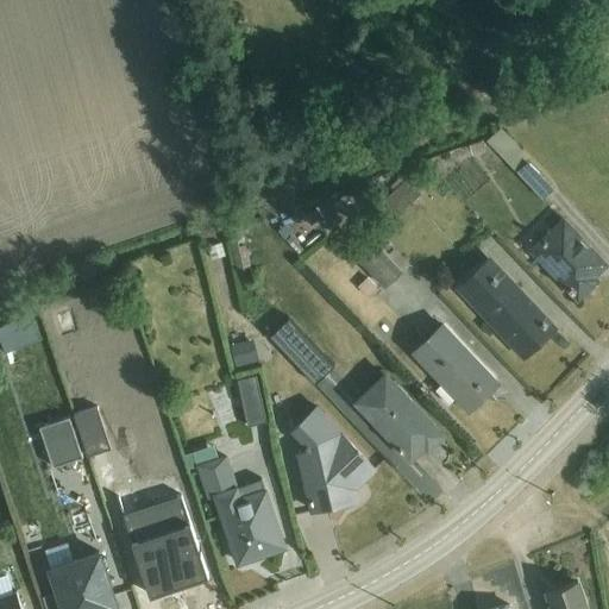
[(506,130),(490,144),(542,199),(557,184),(506,130)]
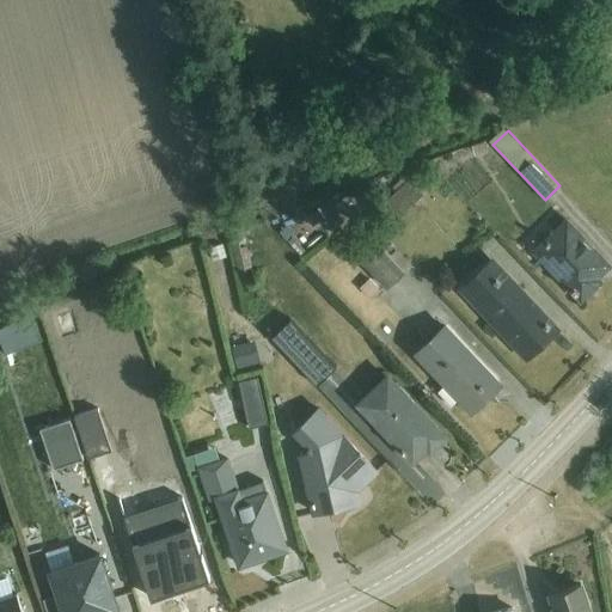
[(395,194),(387,201),(401,215),(423,195),(405,177),(391,189),(395,194)]
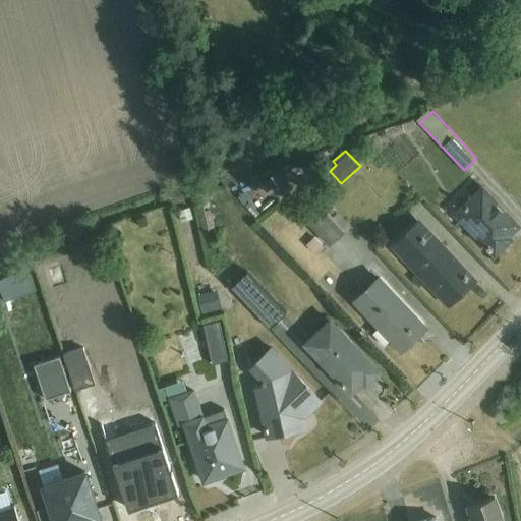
[(480,186),(454,212),(489,249),(495,253),(510,238),(507,235),(517,225),(480,186)]
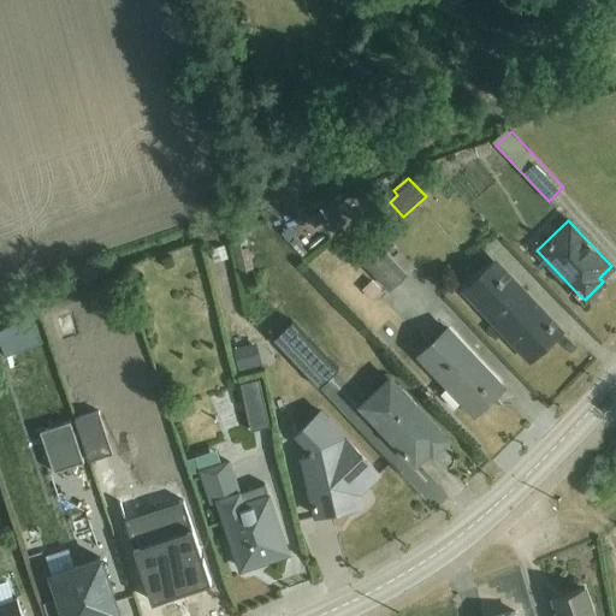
[(380,248),(363,265),(390,292),(407,276),(380,248)]
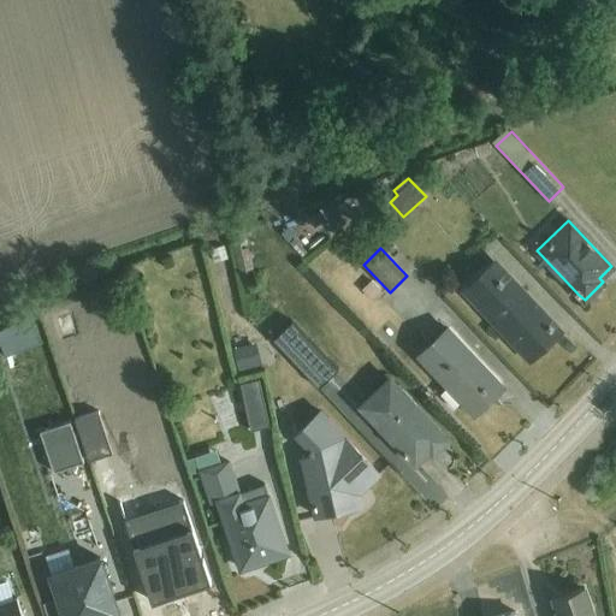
[(493,260),(462,290),(529,361),(558,333),(545,318),(542,320),(537,314),(540,309),(493,260)]
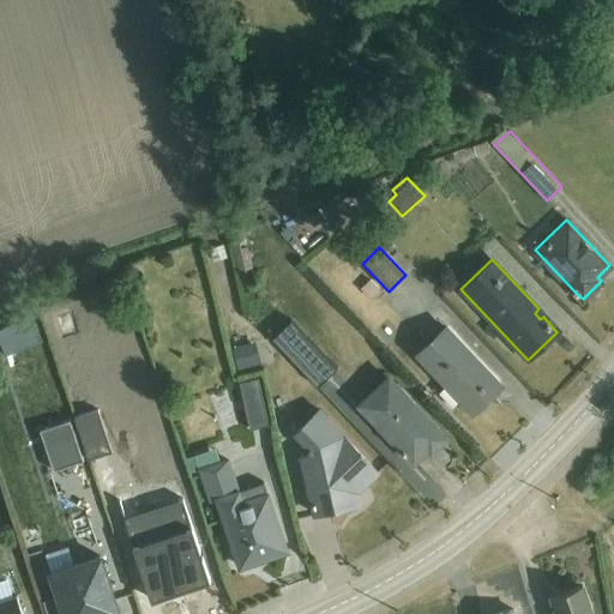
[(307,387),(327,368),(282,317),(262,336),(307,387)]
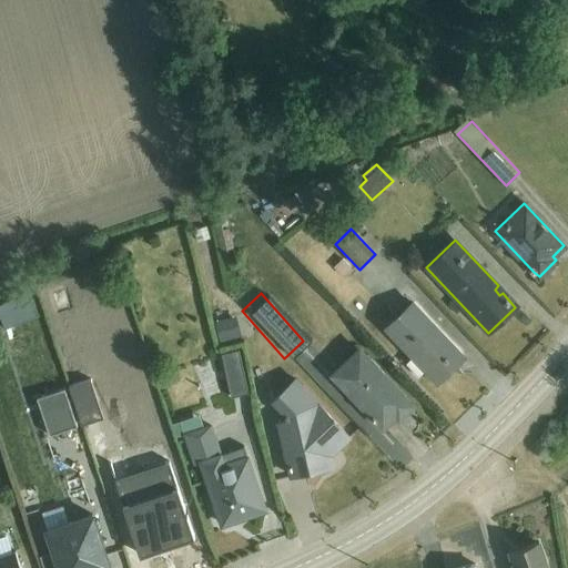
[(412,302),(384,327),(412,357),(405,363),(418,377),(426,369),(437,382),(455,364),(450,361),(459,353),(412,302)]
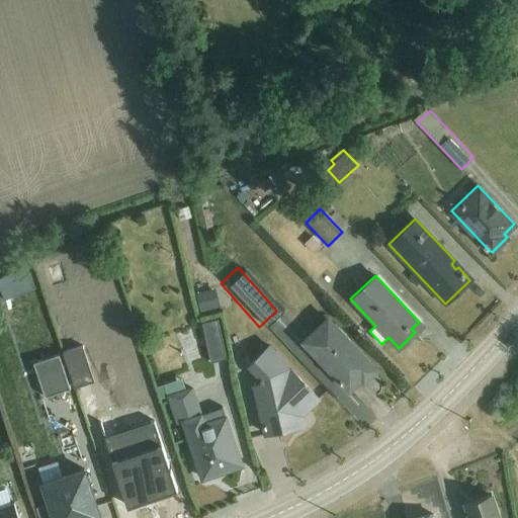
[(19,276),(0,284),(0,294),(3,301),(26,291),(19,276)]
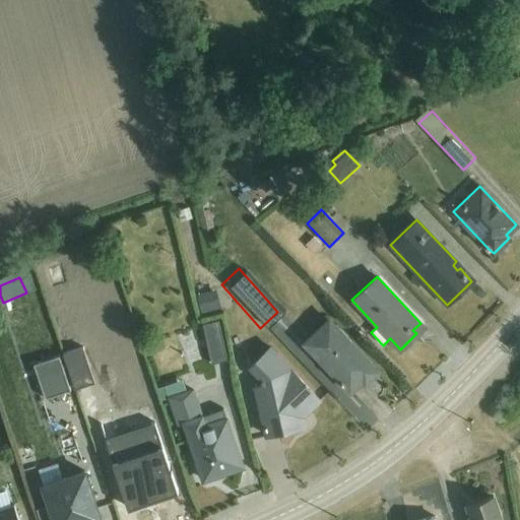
[(216,289),(197,295),(202,313),(220,309),(216,289)]
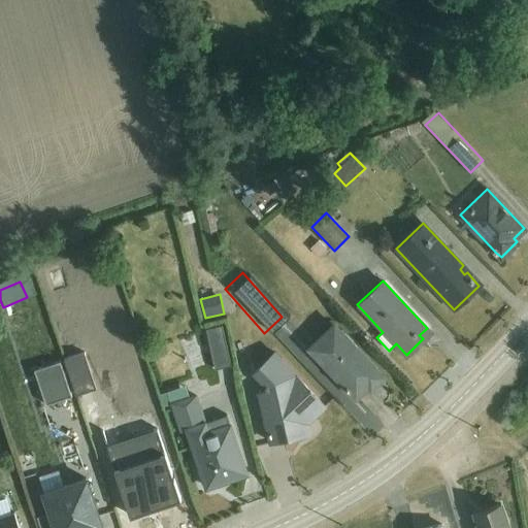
[(332,323),(307,348),(356,397),(368,386),(371,389),(383,376),(376,370),(376,369),(332,323)]
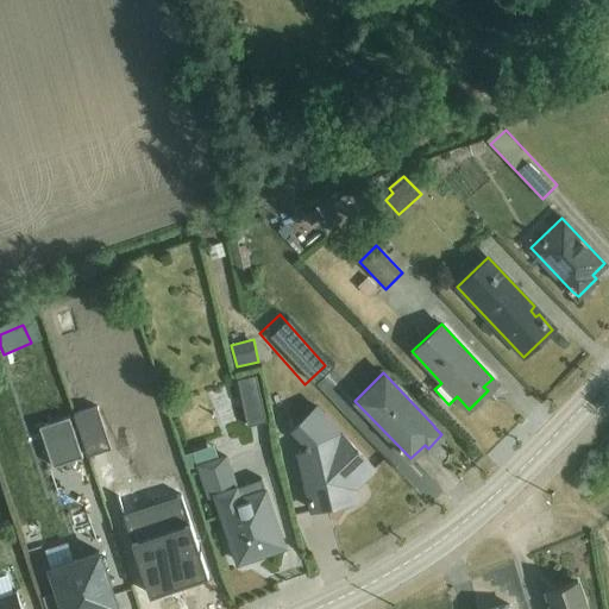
[(256,376),(237,380),(248,426),(267,421),(256,376)]
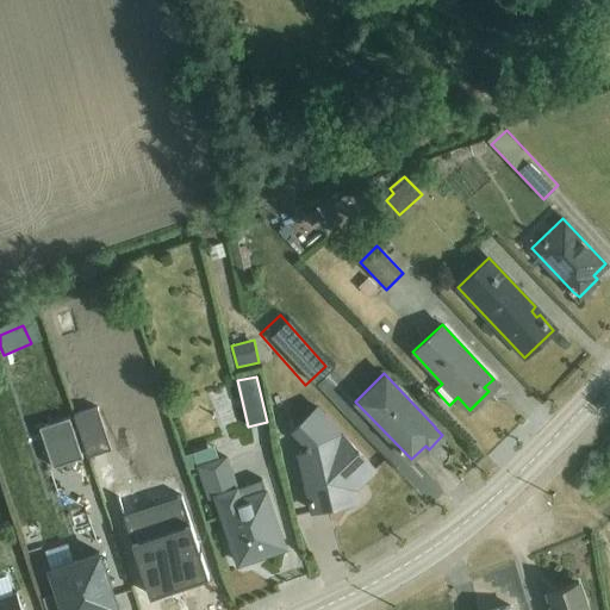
[(318,405),(291,430),(309,450),(297,454),(312,512),(356,502),(354,490),(375,470),(318,405)]
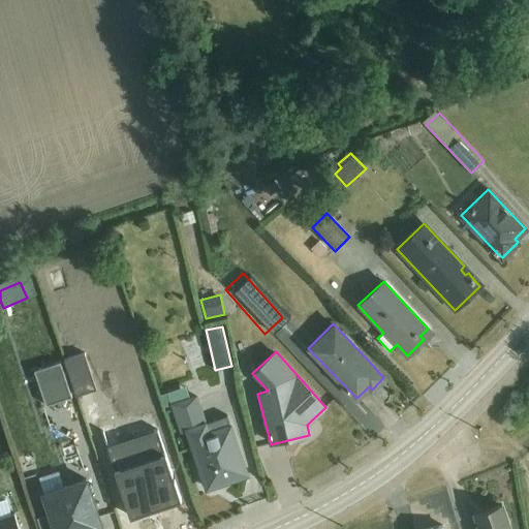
[(60,362),(34,370),(45,405),(72,397),(60,362)]
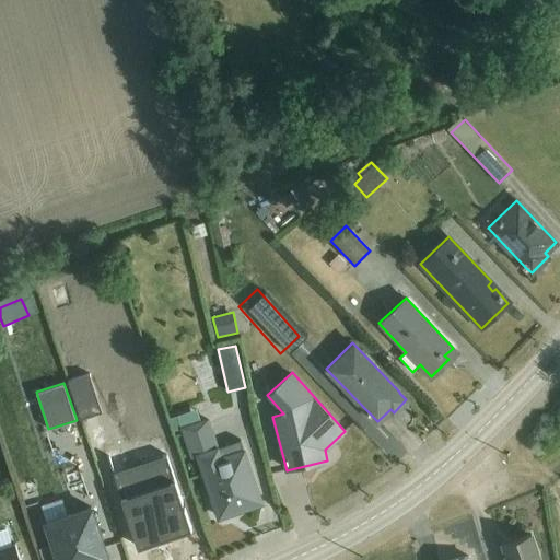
[(197,409),(170,419),(174,432),(181,429),(190,458),(198,456),(219,517),(260,503),(240,440),(219,447),(209,418),(201,421),(197,409)]
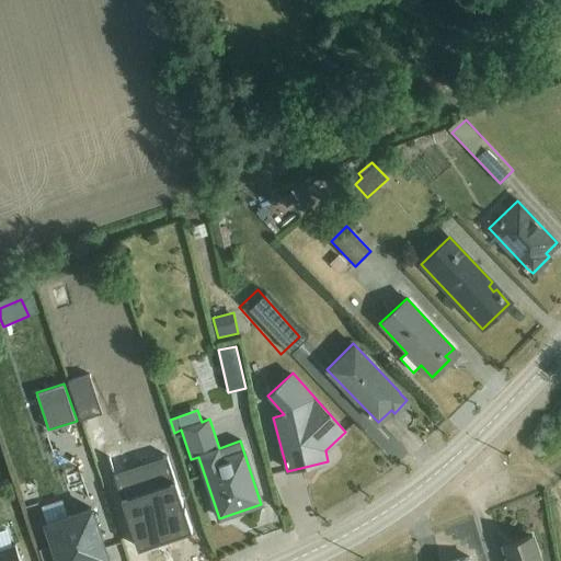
[(60,503),(42,508),(46,522),(45,522),(57,560),(92,560),(105,557),(106,560),(109,559),(90,506),(64,515),(60,503)]
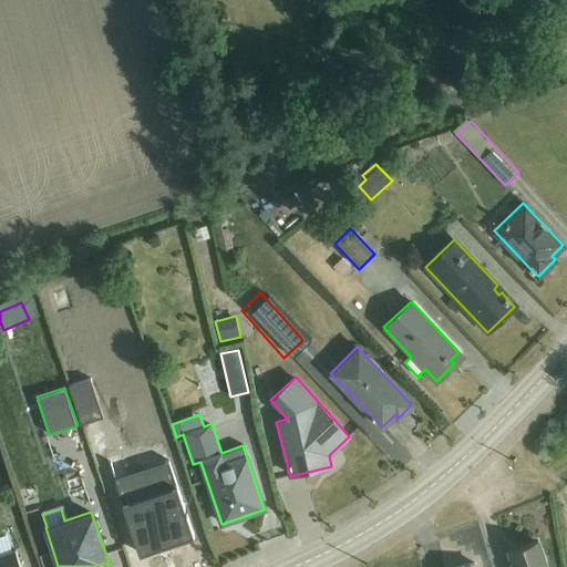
[(546,566),(538,542),(519,547),(508,550),(513,566),(546,566)]
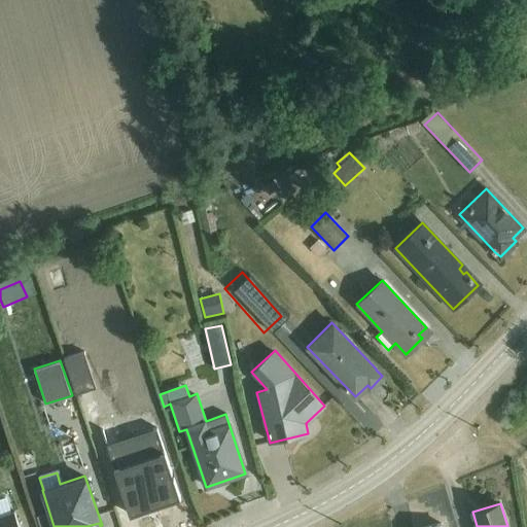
[(19,526),(13,513),(0,517),(0,526),(19,526)]
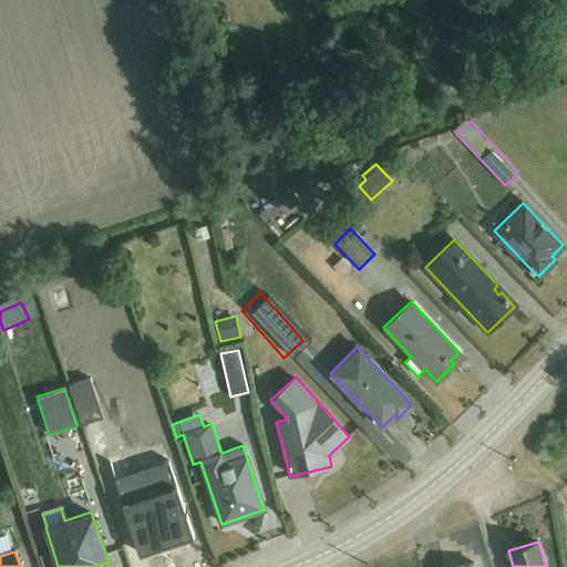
[(53,566),(49,553),(39,556),(42,566),(53,566)]
